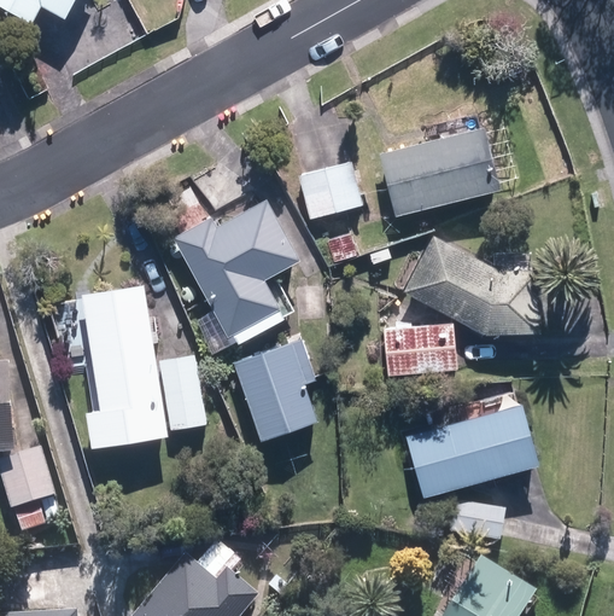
[(0,11),(30,28),(40,9),(66,22),(77,0),(0,0),(0,11)]
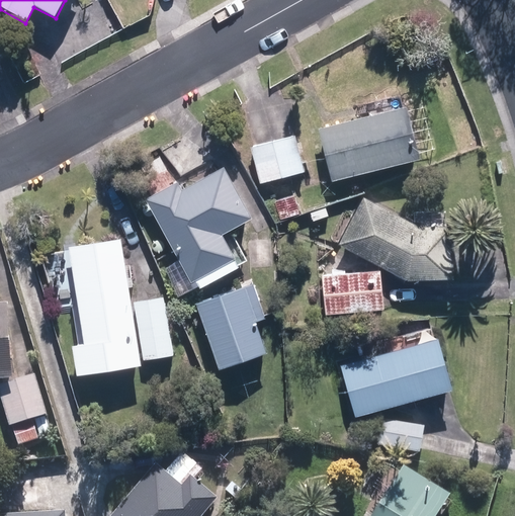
[(319,127),(332,180),(421,158),(408,105),(319,127)]
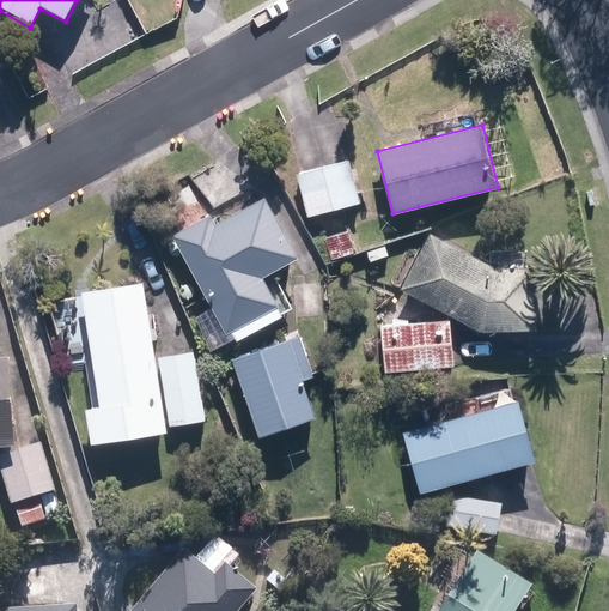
[(294,176),(308,219),(358,205),(346,161),(294,176)]
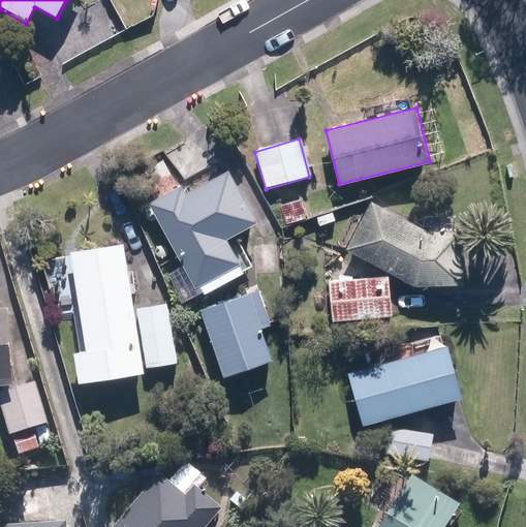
[(182,186),(150,203),(183,266),(175,270),(190,299),(198,293),(204,291),(206,295),(246,273),(227,239),(258,221),(230,169),(186,193),(182,186)]
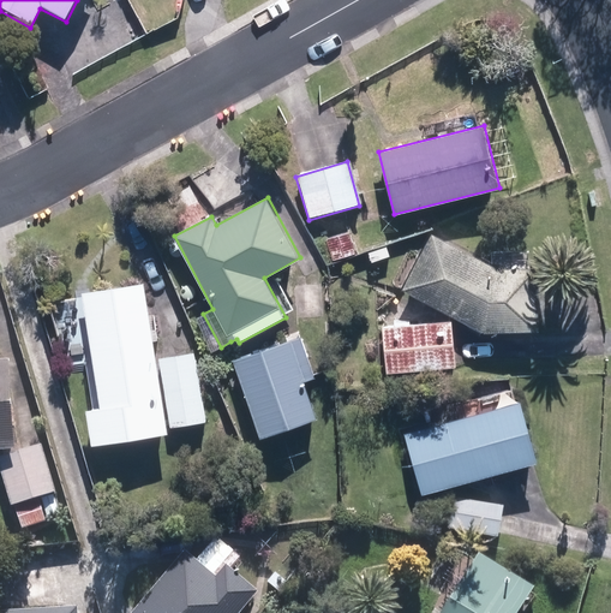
[(401,291),(481,334),(539,332),(537,269),(502,272),(430,233),(401,291)]
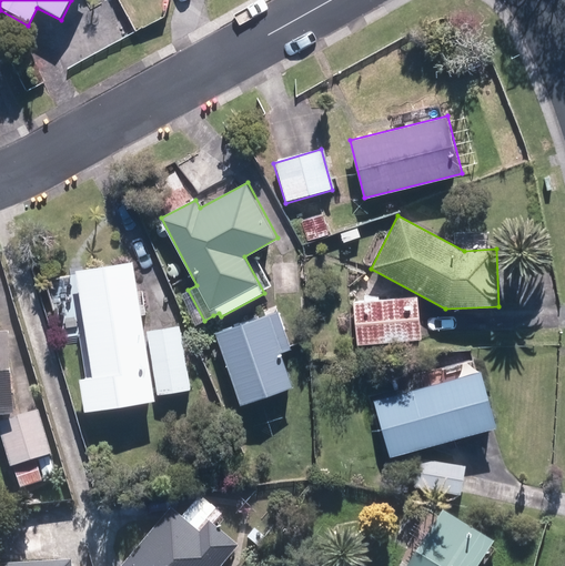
[(79,377),(83,411),(154,400),(153,394),(190,388),(180,326),(143,332),(132,262),(74,271),(91,375),(79,377)]
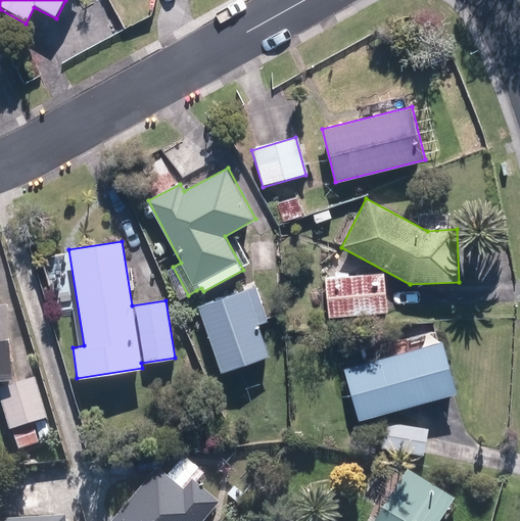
[(323,280),(327,320),(387,313),(383,274),(323,280)]
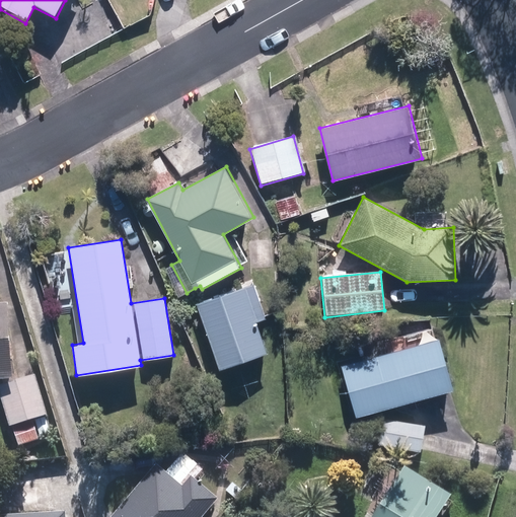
[(198,305),(222,369),(268,352),(244,288),(198,305)]
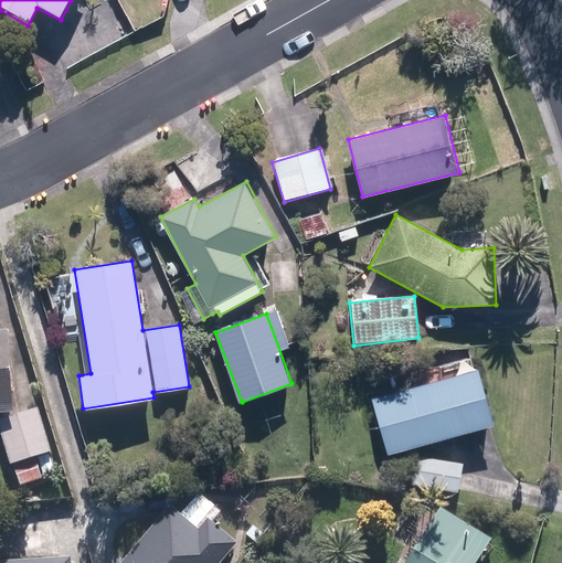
[(0,416),(16,416),(10,335),(0,335),(0,416)]
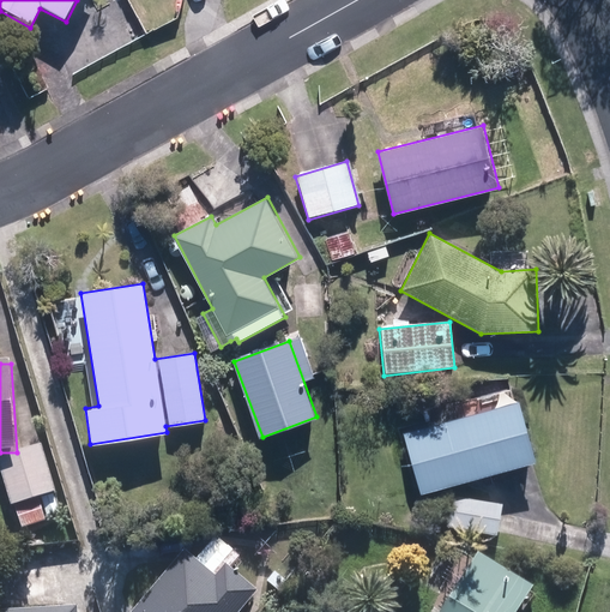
[(402,433),(420,495),(537,462),(519,401),(402,433)]
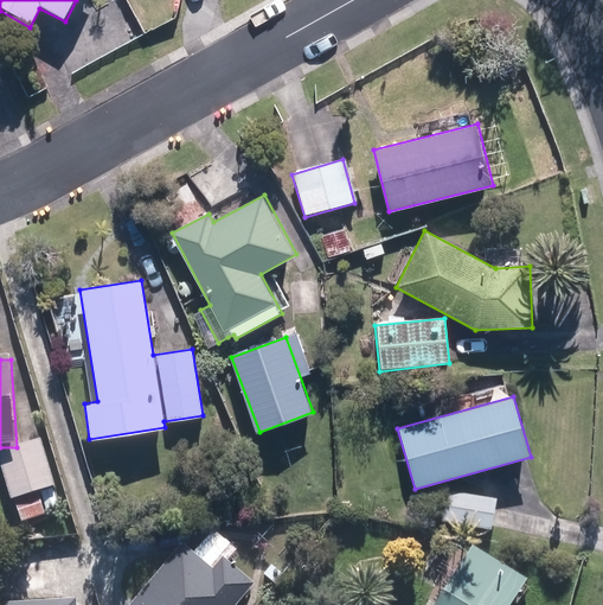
[(42,443),(0,456),(0,467),(11,502),(15,501),(21,523),(46,516),(39,494),(55,488),(42,443)]
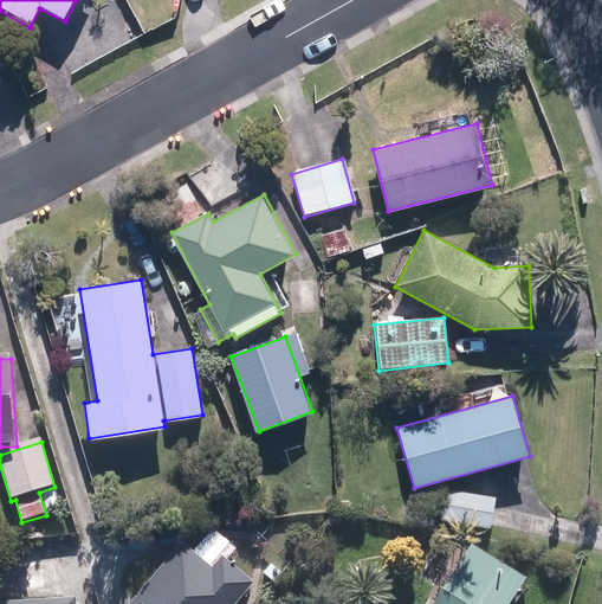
[(439,525),(486,534),(493,503),(444,494),(439,525)]
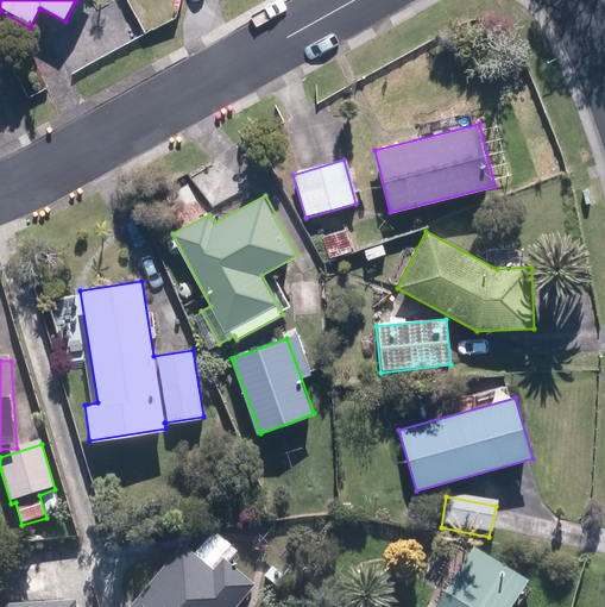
[(231,606),(250,584),(221,562),(210,575),(180,549),(131,606),(231,606)]
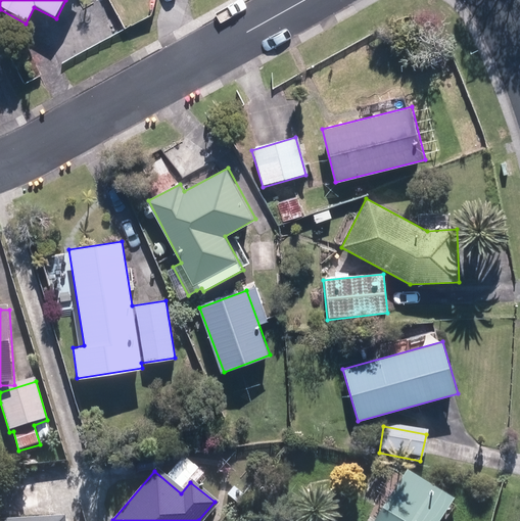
[(409,473),(377,520),(446,520),(458,505),(409,473)]
